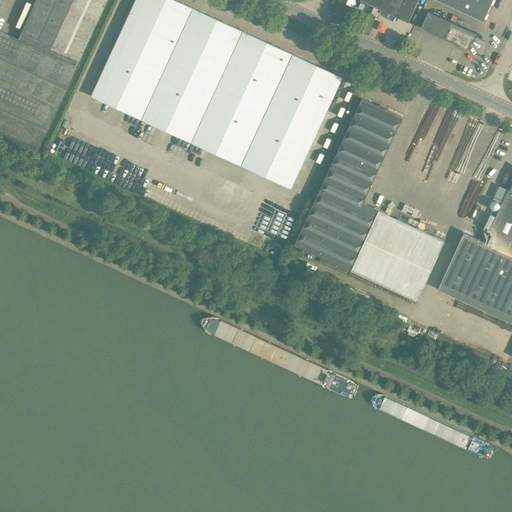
[(34,0),(19,34),(20,34),(18,39),(0,30),(0,131),(37,149),(75,66),(75,65),(77,60),(78,61),(105,0),(34,0)]
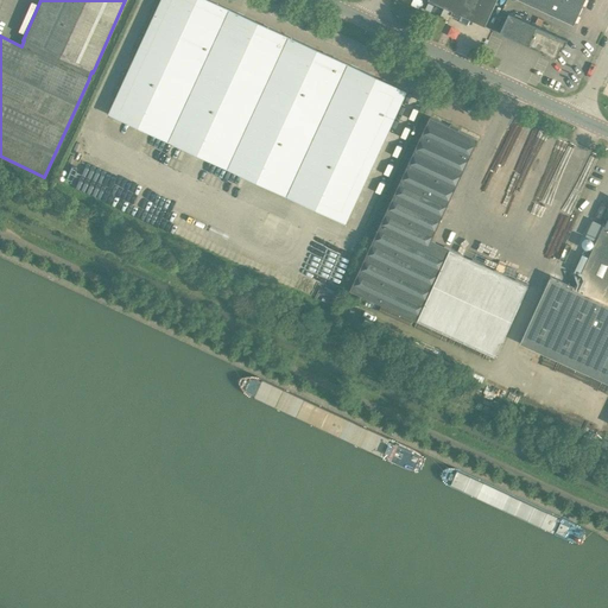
[(406,90),(210,0),(160,0),(108,114),(346,223),(406,90)]
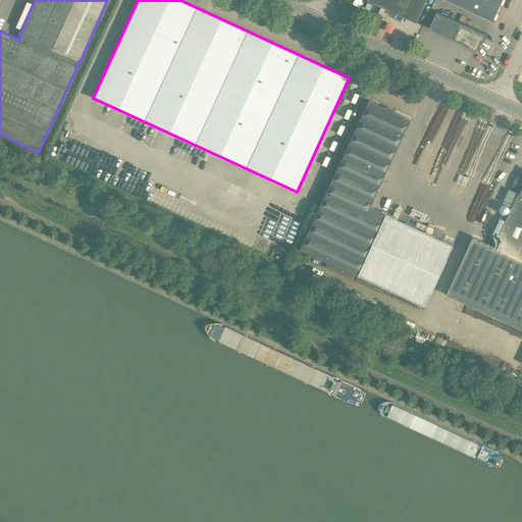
[(367,0),(416,22),(426,0),(367,0)]
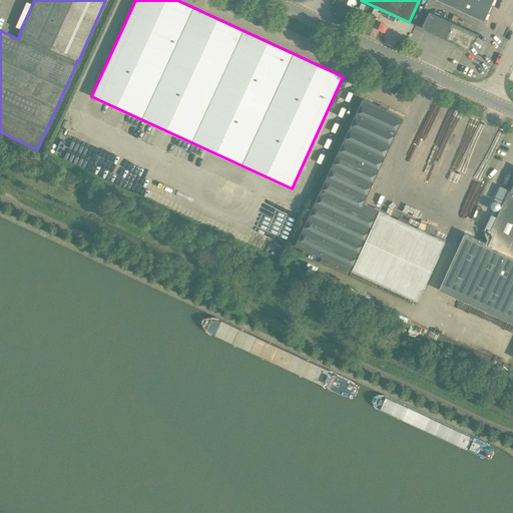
[(437,0),(484,22),(493,0),(437,0)]
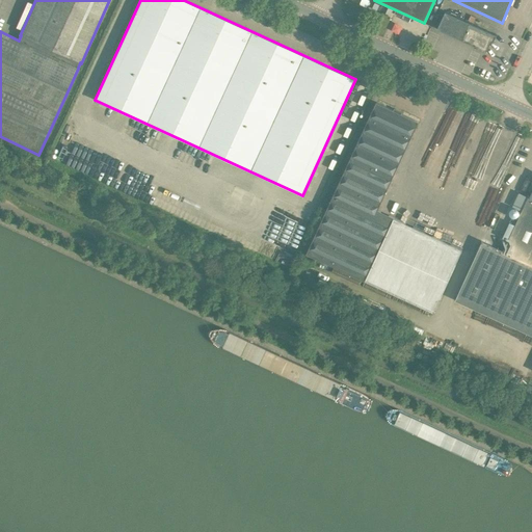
[(496,34),(445,11),(437,28),(477,46),(476,47),(486,52),(491,41),(494,42),(496,34)]
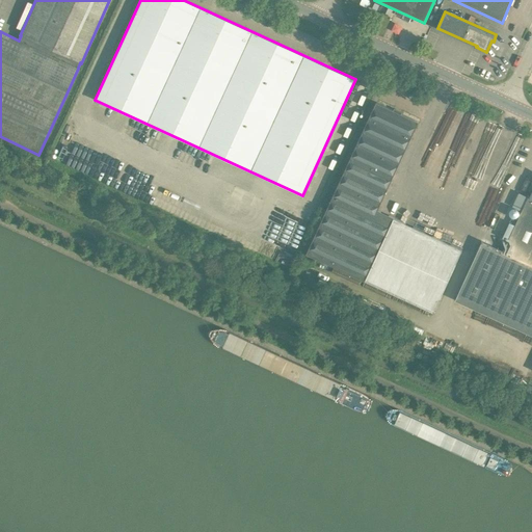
[(393,111),(393,110),(376,102),(307,254),(433,312),(462,249),(393,217),(394,217),(377,210),(418,122),(401,113),(400,115),(393,111)]
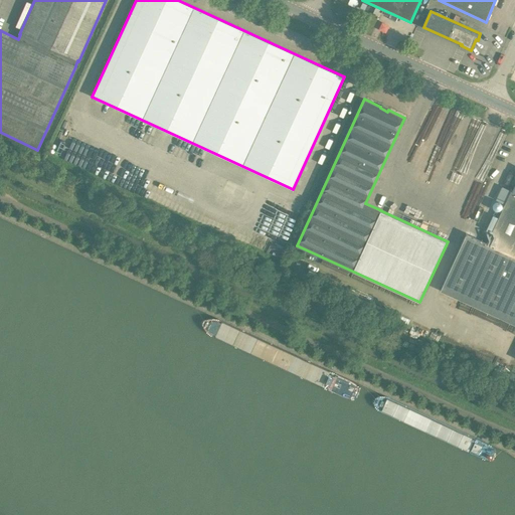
[(194,192),(197,186),(186,181),(183,187),(194,192)]
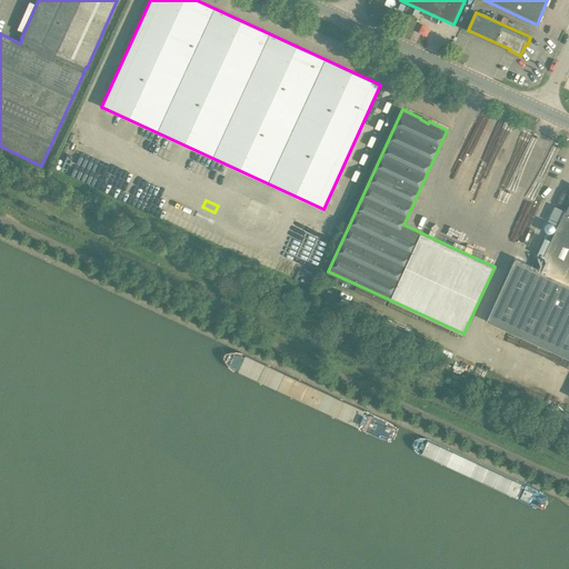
[(568,211),(565,210),(537,270),(515,260),(487,321),(568,358),(568,211)]
